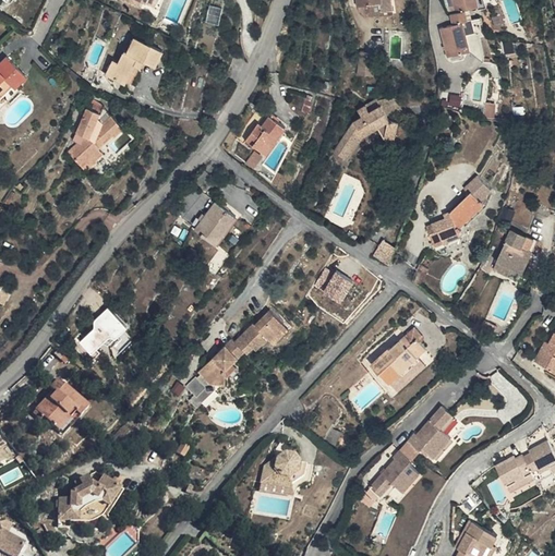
[(139,5),(127,0),(116,0),(115,2),(135,13),(139,5)]
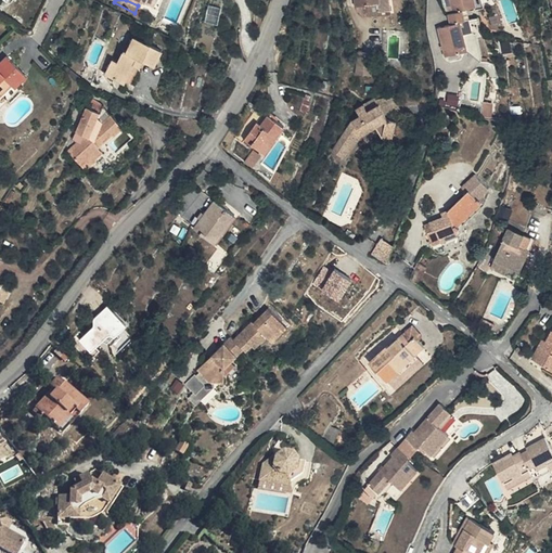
[(126,0),(138,5),(150,11),(154,0),(126,0)]
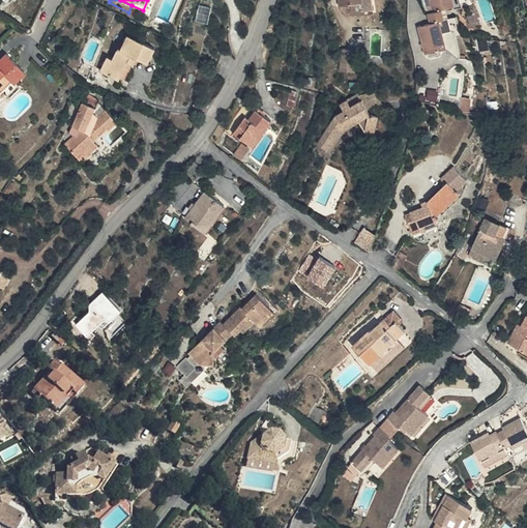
[(152,0),(147,0),(143,10),(147,12),(152,0)]
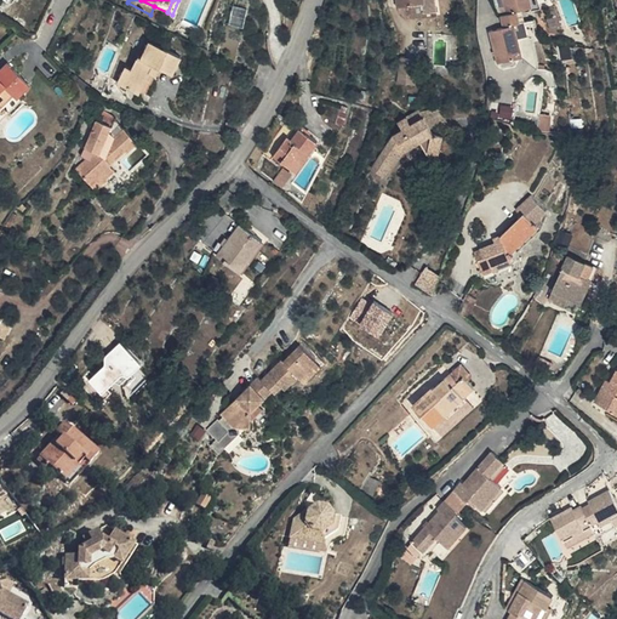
[(433,24),(436,23),(433,5),(429,5),(427,0),(399,0),(400,4),(405,3),(409,20),(430,16),(433,24)]
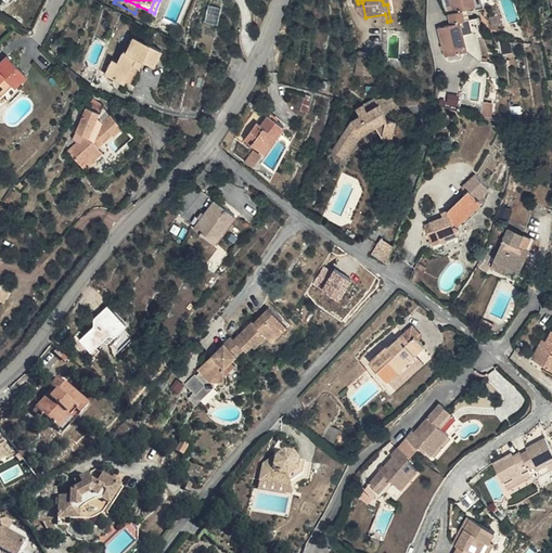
[(449,0),(450,5),(452,14),(462,12),(476,9),(473,0),(449,0)]
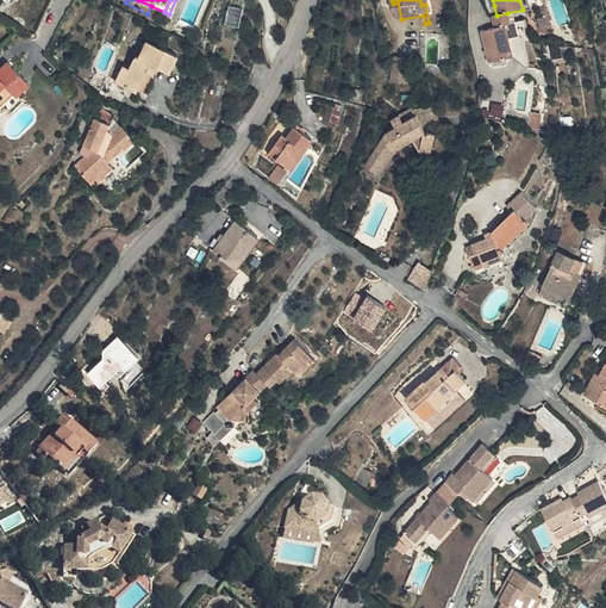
[(519,0),(523,10),(530,20),(536,19),(531,0),(519,0)]
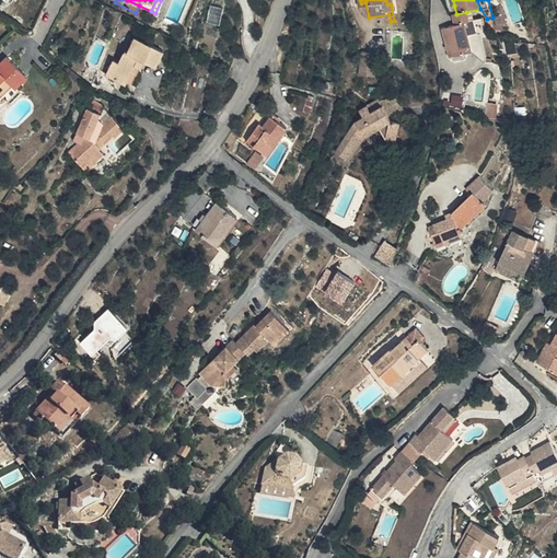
[(456,14),(449,16),(451,25),(439,28),(445,57),(468,51),(462,23),(468,21),(466,12),(456,14)]
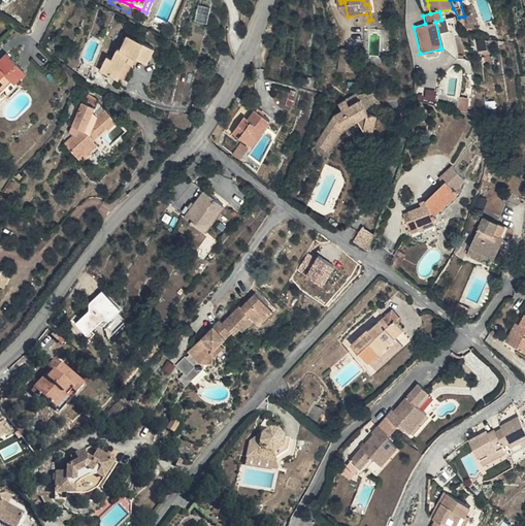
[(366,13),(348,17),(349,27),(376,22),(376,19),(368,21),(366,13)]
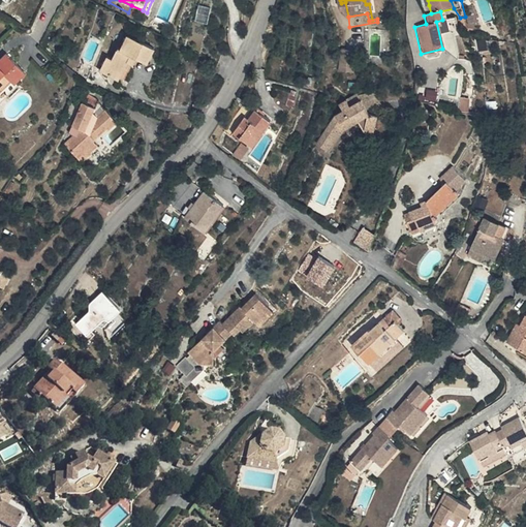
[(121,84),(125,76),(130,64),(133,65),(135,60),(148,66),(155,52),(128,39),(121,54),(119,53),(113,64),(109,62),(102,74),(114,80),(121,84)]
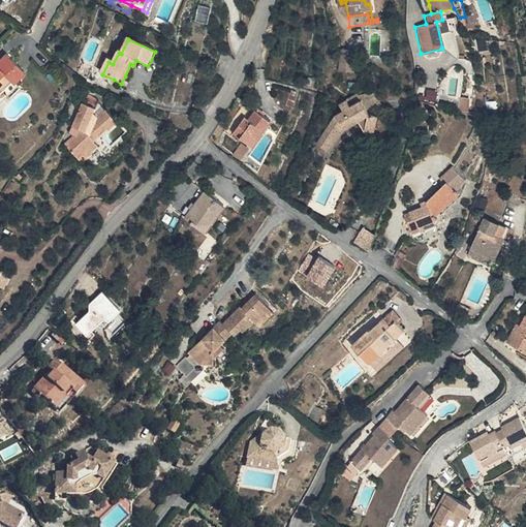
[(339,51),(336,72),(350,73),(353,53),(339,51)]
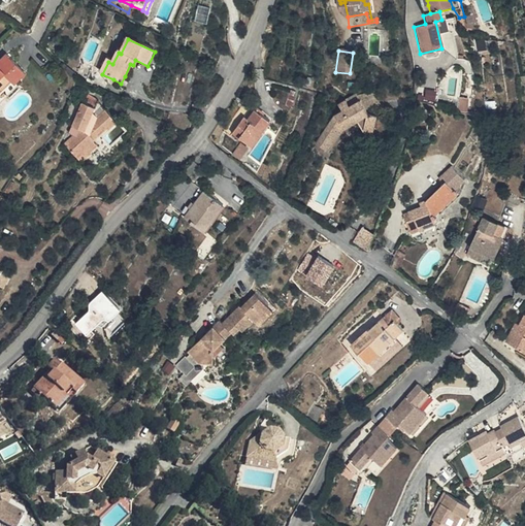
[(0,100),(10,92),(12,93),(22,85),(3,64),(0,67),(0,100)]
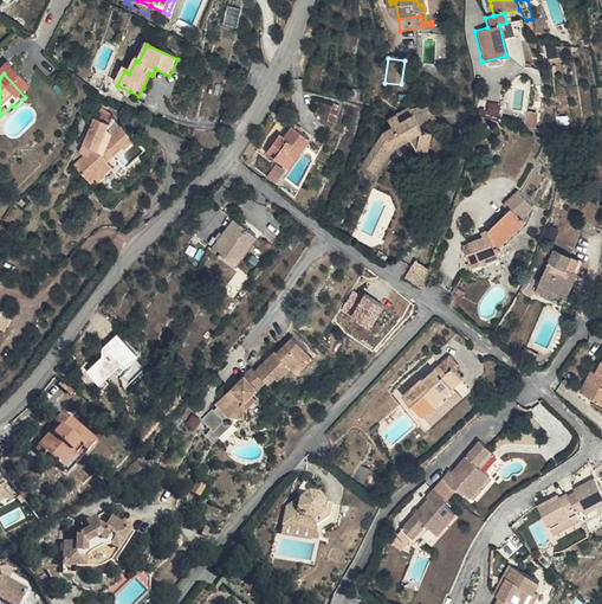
[(497,116),(499,105),(487,104),(486,115),(497,116)]
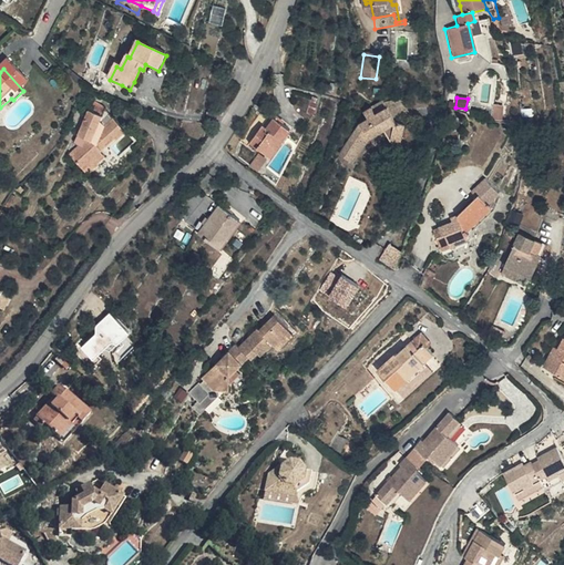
[(381,106),(382,109),(390,122),(403,116),(397,102),(391,102),(387,103),(381,106)]
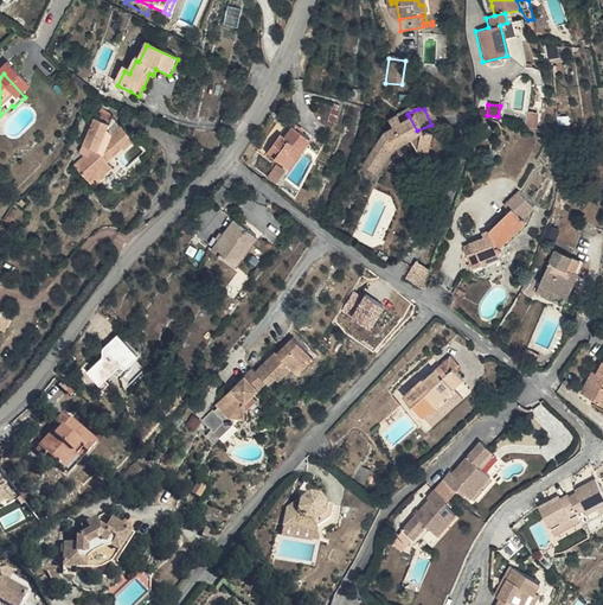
[(409,116),(408,114),(406,112),(395,119),(396,122),(409,116)]
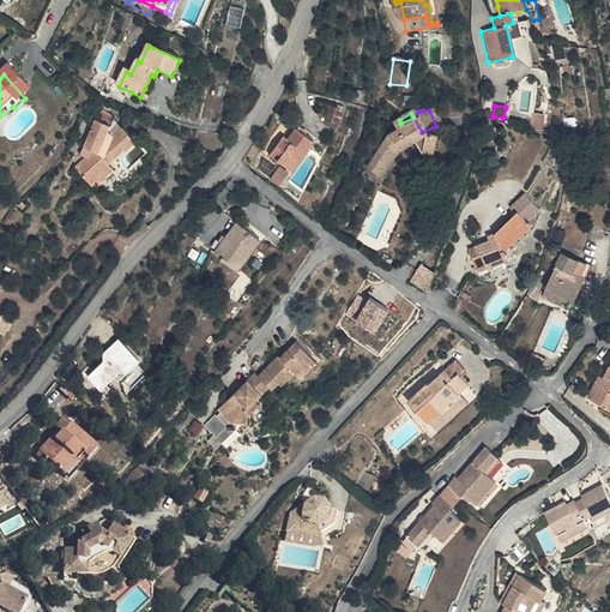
[(94,117),(90,127),(104,132),(108,121),(94,117)]
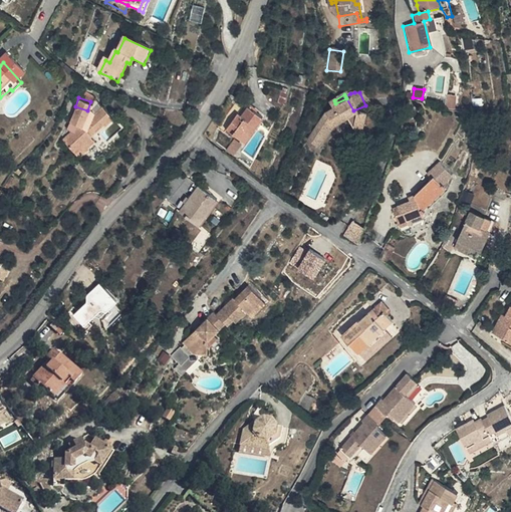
[(347,117),(349,131),(356,133),(362,116),(359,114),(354,112),(353,110),(346,98),(335,103),(334,100),(333,99),(325,103),(328,108),(321,112),(307,144),(319,150),(323,142),(320,141),(325,133),(327,134),(331,125),(343,119),(347,117)]
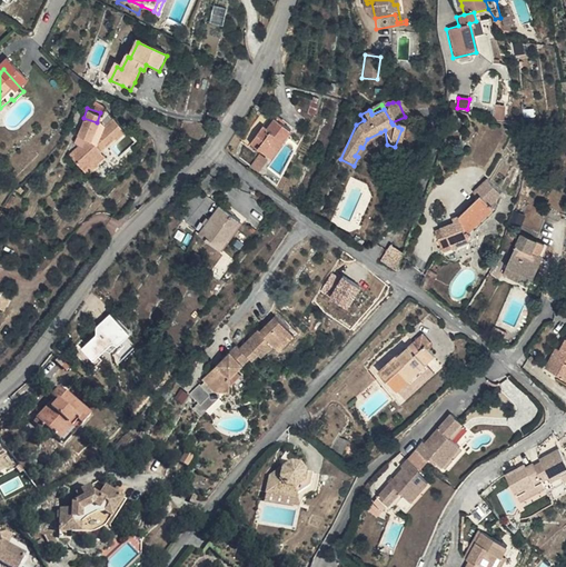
[(95,127),(97,122),(83,118),(75,145),(85,149),(67,166),(82,181),(91,172),(95,176),(103,167),(98,160),(112,146),(115,148),(123,139),(108,125),(101,131),(95,127)]
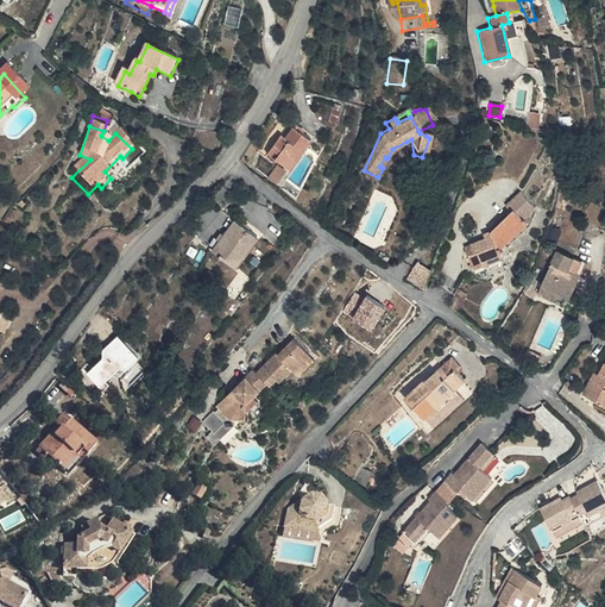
[(282,144),(275,152),(270,149),(264,158),(285,174),(307,144),(290,132),(282,144)]
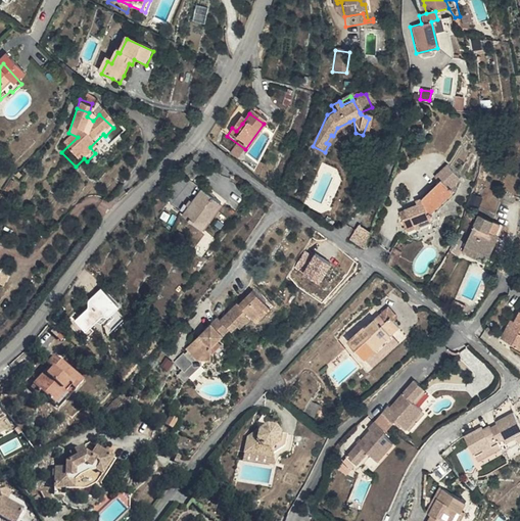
[(236,131),(242,124),(238,121),(232,128),(236,131)]
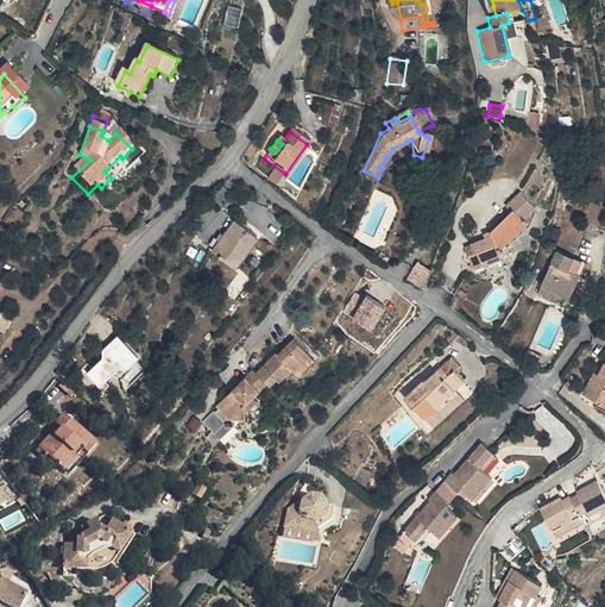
[(273,167),(263,180),(273,188),(283,175),(273,167)]
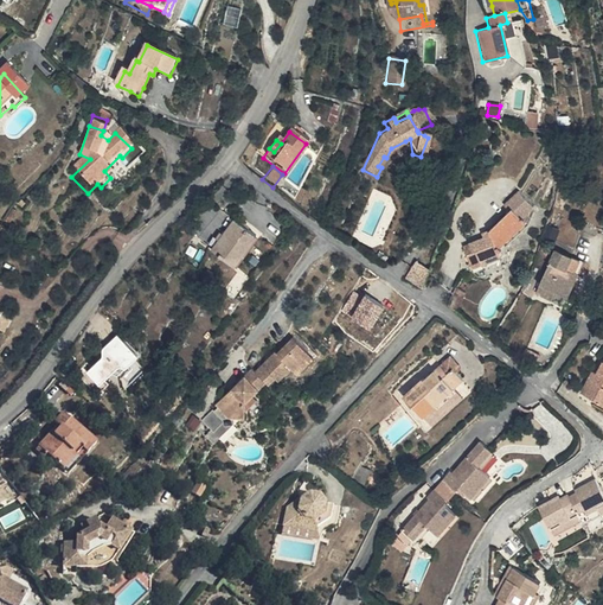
[(97,184),(88,193),(91,197),(101,188),(97,184)]
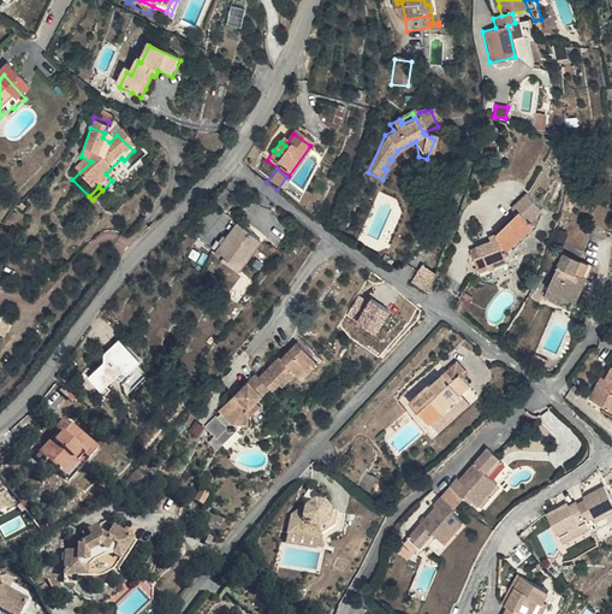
[(520,208),(534,223),(540,206),(524,192),(510,207),(516,212),(520,208)]
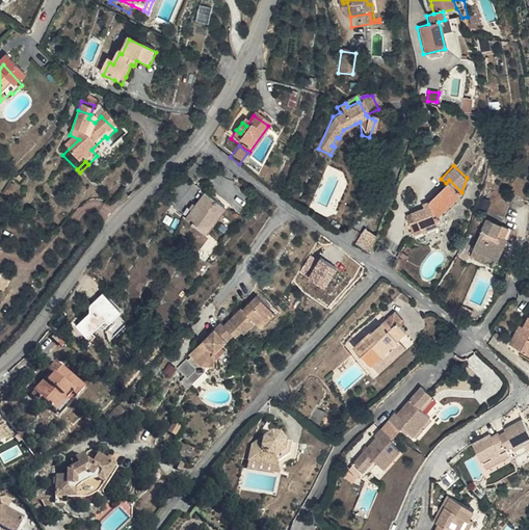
[(461,192),(449,180),(446,183),(426,202),(428,206),(414,212),(416,218),(411,221),(415,234),(441,224),(439,220),(441,219),(438,216),(461,192)]
